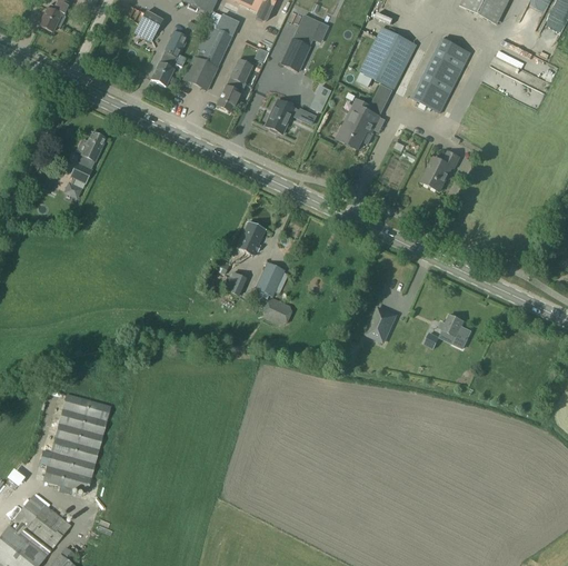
[(50,3),(39,25),(53,31),(57,25),(60,26),(60,27),(66,17),(66,16),(65,15),(70,2),(66,0),(57,0),(55,6),(50,3)]
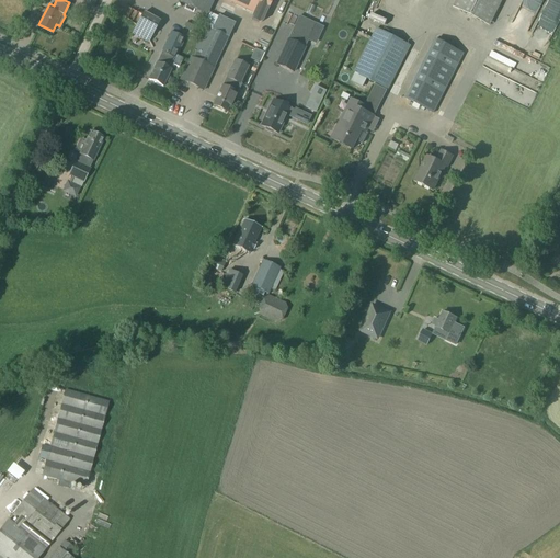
[(181,0),(210,13),(217,0),(181,0)]
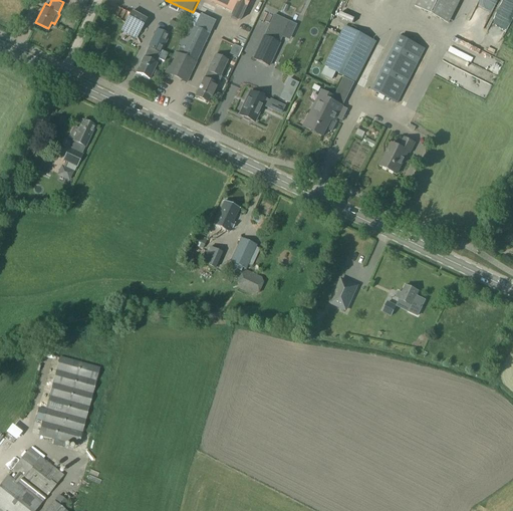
[(211,0),(233,10),(231,14),(232,17),(238,19),(241,19),(250,0),(211,0)]
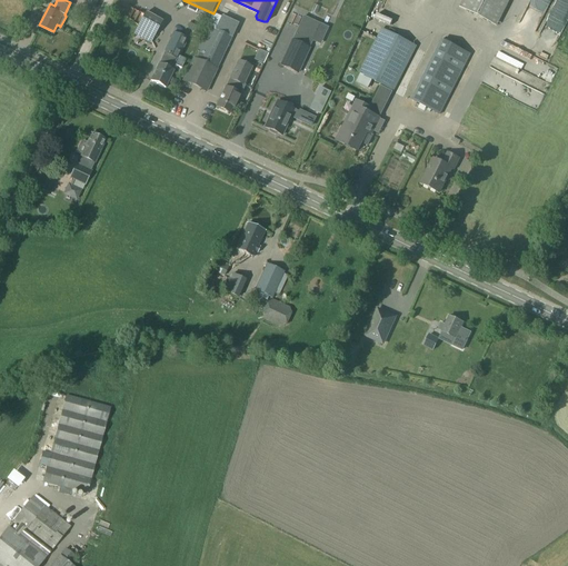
[(375,3),(390,9),(392,2),(386,0),(376,0),(375,3)]
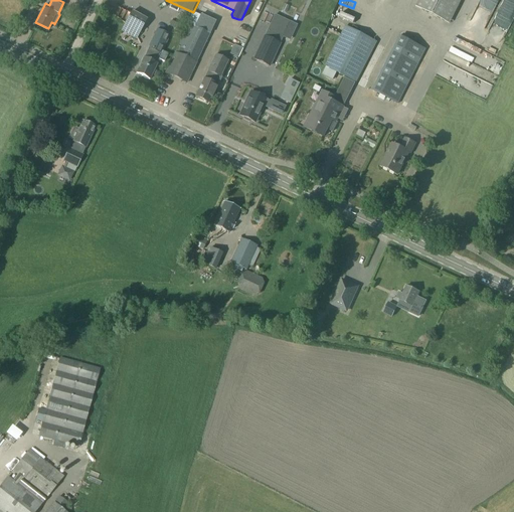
[(415,0),(414,3),(449,20),(459,0),(415,0)]
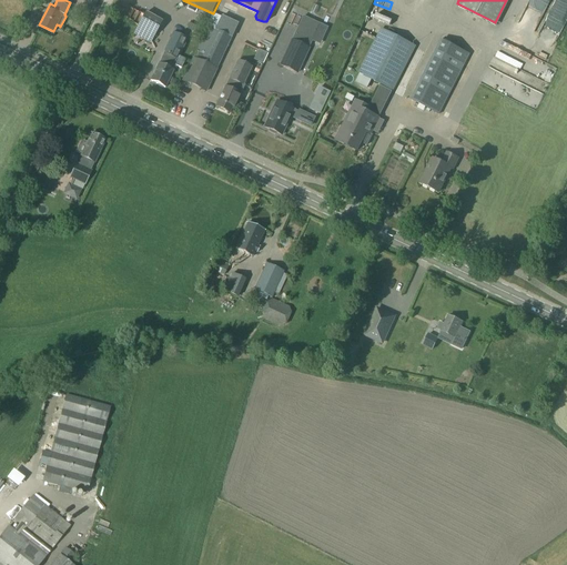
[(373,12),(388,18),(391,12),(375,6),(373,12)]
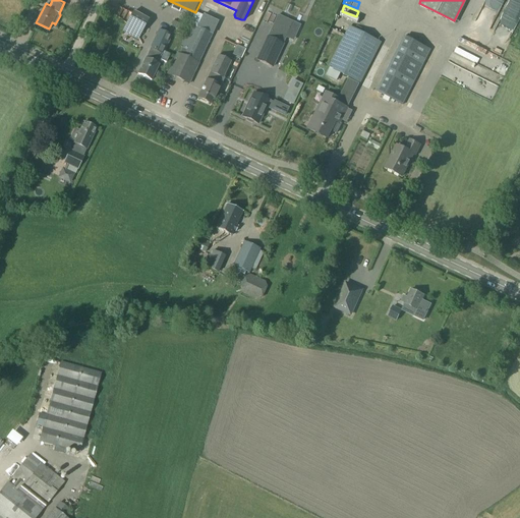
[(134,9),(124,27),(139,36),(149,17),(134,9)]
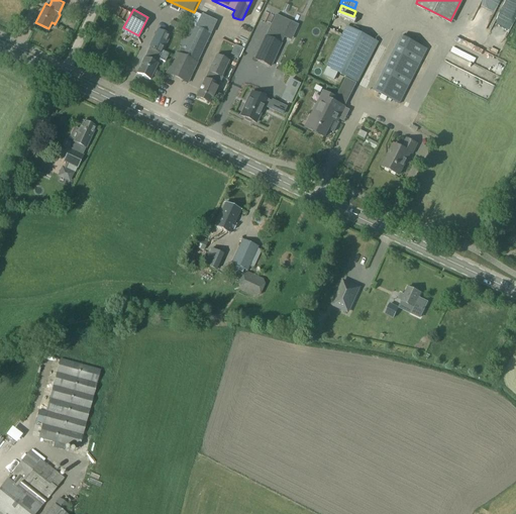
[(167,72),(167,73),(188,82),(211,32),(217,19),(202,12),(196,25),(186,46),(180,44),(167,72)]
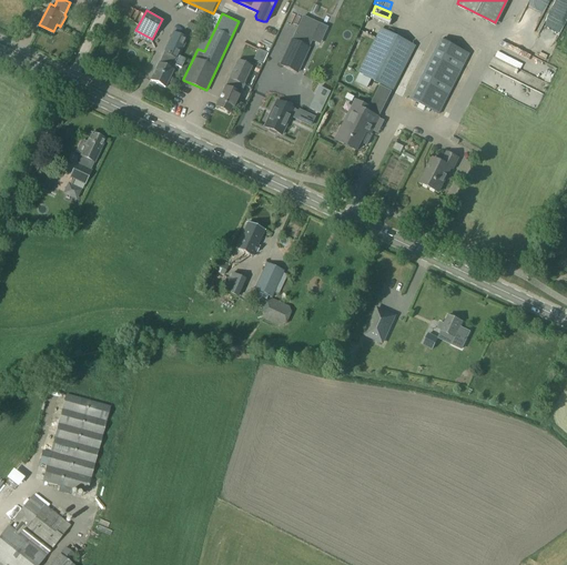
[(293,38),(281,63),(299,71),(300,68),(310,46),(307,44),(319,21),(304,14),(293,38)]
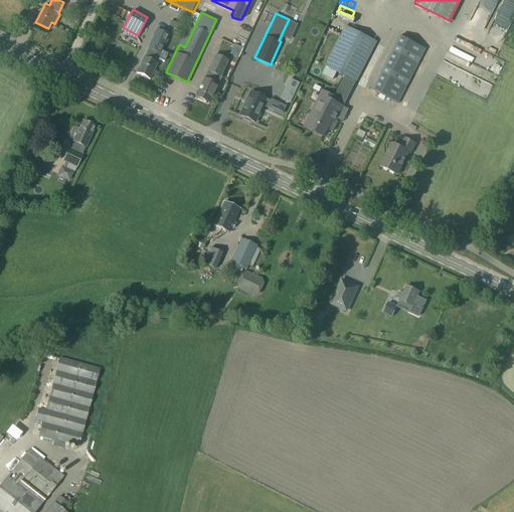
[(480,22),(483,27),(496,20),(493,15),(480,22)]
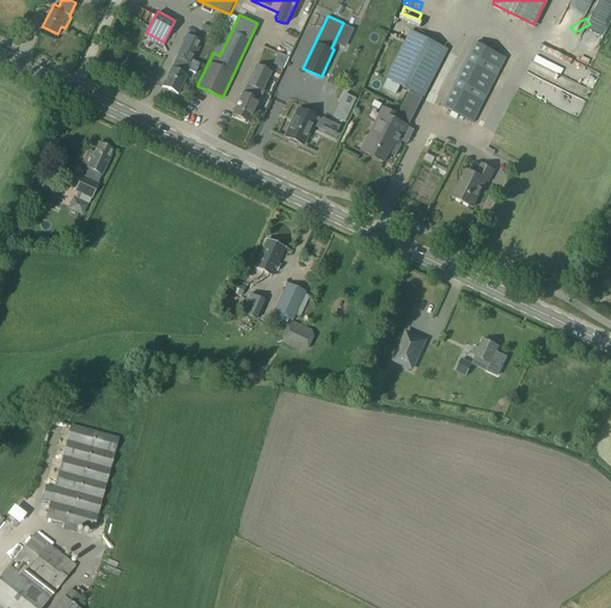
[(349,22),(338,51),(347,54),(358,25),(349,22)]
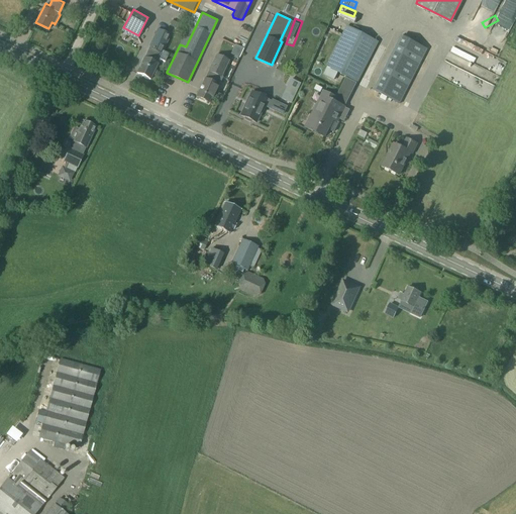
[(348,25),(328,65),(359,81),(380,40),(348,25)]
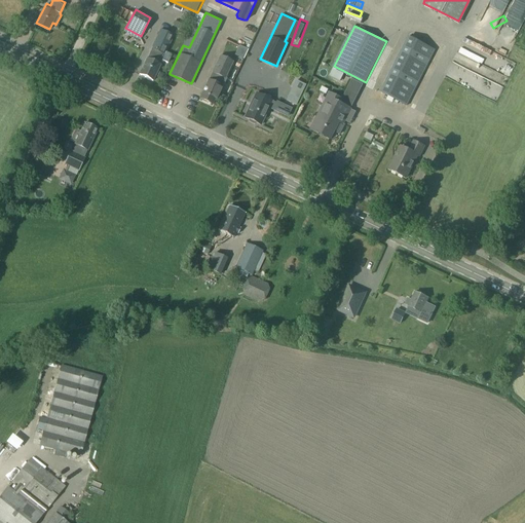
[(153,44),(152,46),(165,52),(166,50),(174,34),(160,28),(153,44)]
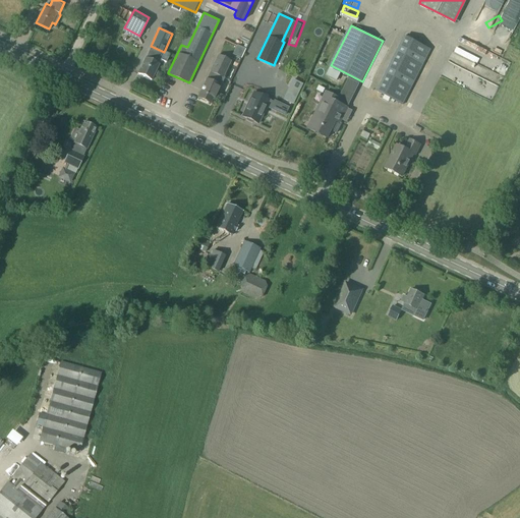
[(404,35),(377,89),(402,102),(429,47),(404,35)]
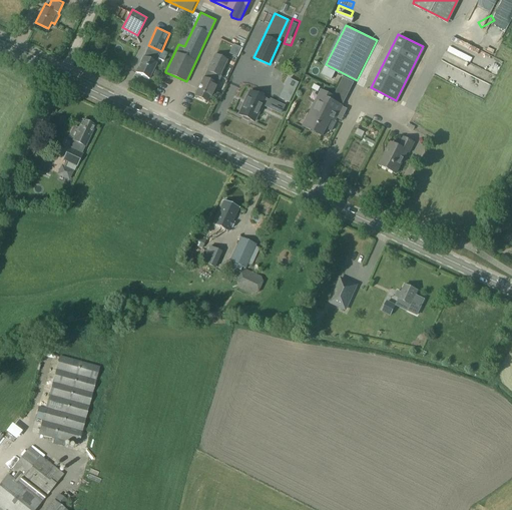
[(143,55),(136,70),(143,73),(143,74),(146,76),(148,76),(149,76),(151,71),(157,74),(159,70),(158,70),(153,67),(156,61),(158,56),(164,59),(167,52),(162,49),(161,51),(148,45),(145,51),(146,51),(143,56),(143,55)]
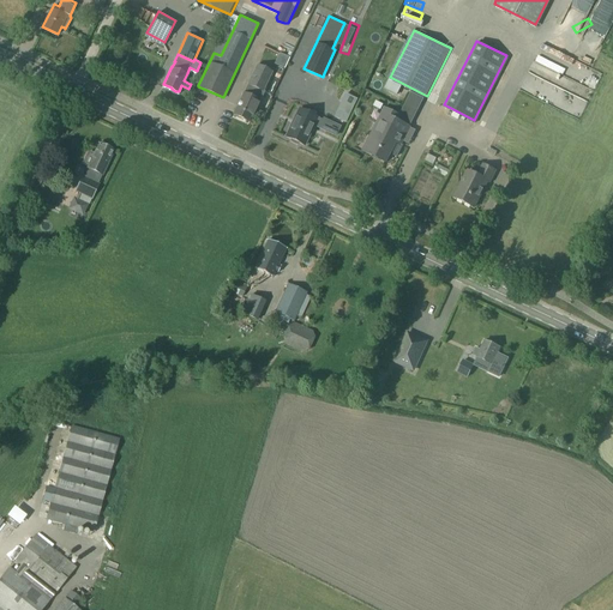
[(257,64),(248,84),(263,91),(272,71),(257,64)]
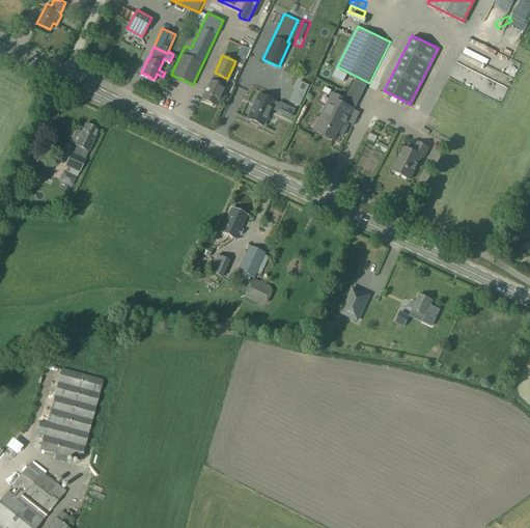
[(329,73),(335,82),(342,77),(336,67),(329,73)]
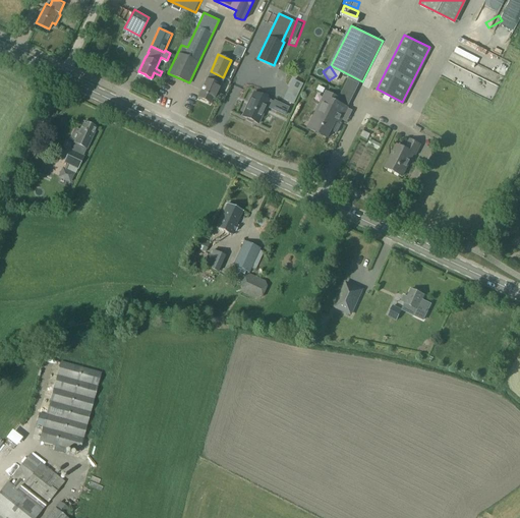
[(284,73),(280,81),(285,84),(290,76),(284,73)]
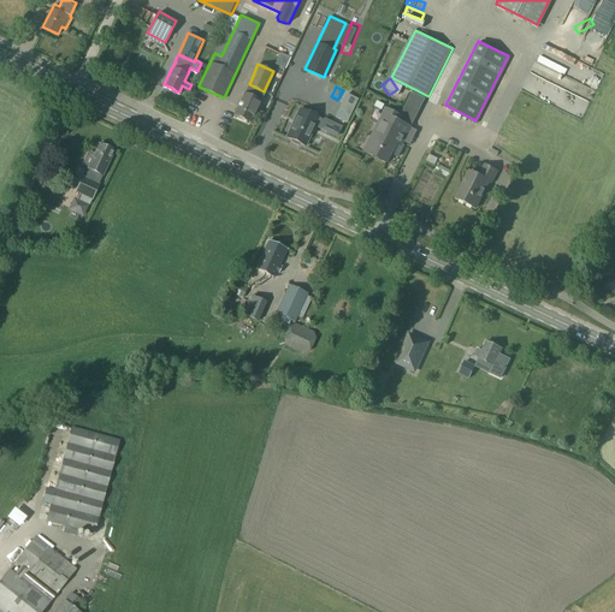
[(403,113),(400,119),(413,125),(427,96),(414,90),(404,110),(403,110),(402,112),(403,113)]
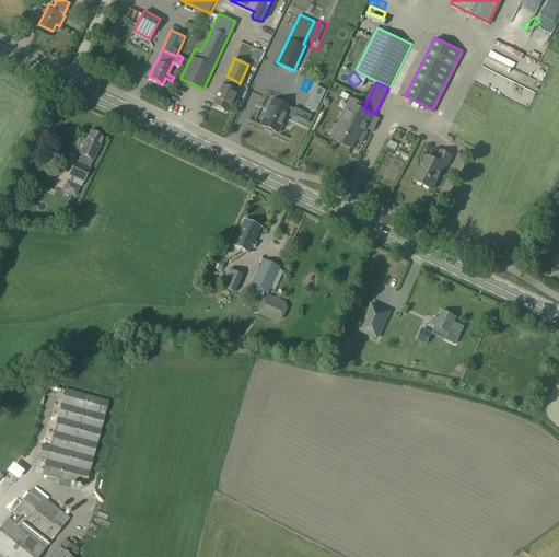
[(236,91),(222,84),(213,104),(226,111),(229,105),(231,105),(236,92),(236,91)]
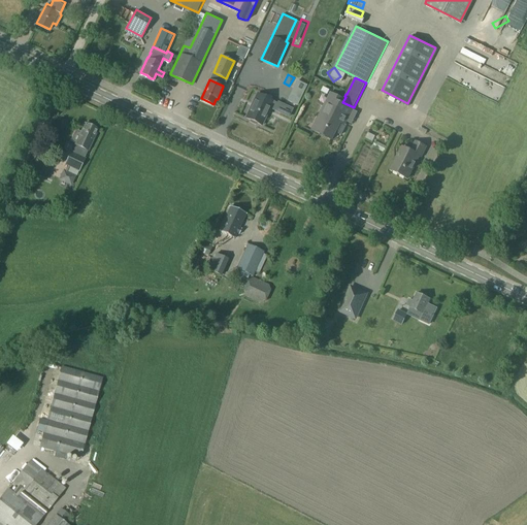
[(420,90),(413,107),(423,111),(430,94),(420,90)]
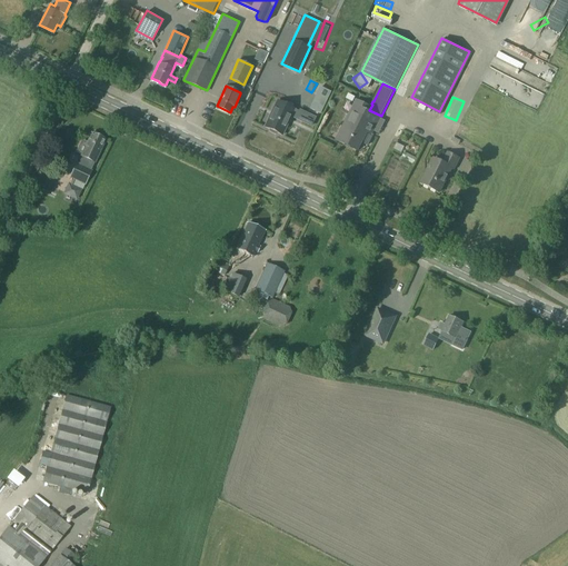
[(358,98),(338,138),(358,149),(368,130),(372,132),(381,116),(369,110),(372,105),(371,103),(358,98)]
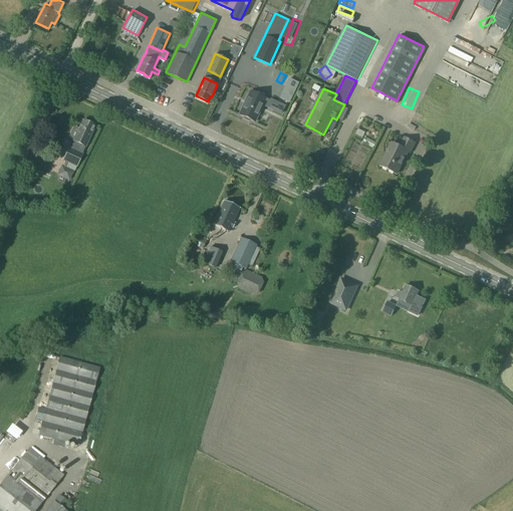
[(250,89),(240,112),(244,114),(244,116),(249,119),(251,118),(255,120),(263,103),(281,111),(284,104),(271,97),(270,99),(266,97),(266,96),(250,89)]
